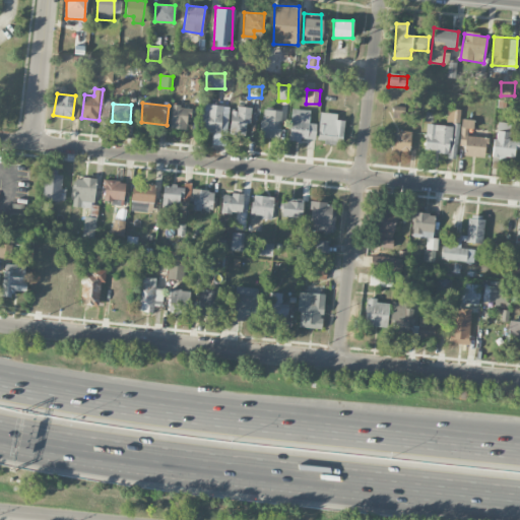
[(222,113),(222,105),(204,104),(204,131),(226,132),(228,113),(222,113)]
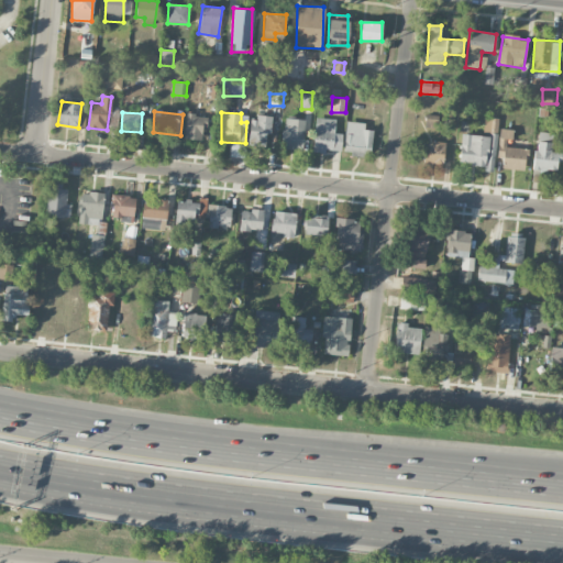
[(202,140),(202,127),(207,127),(208,116),(186,114),(185,139),(202,140)]
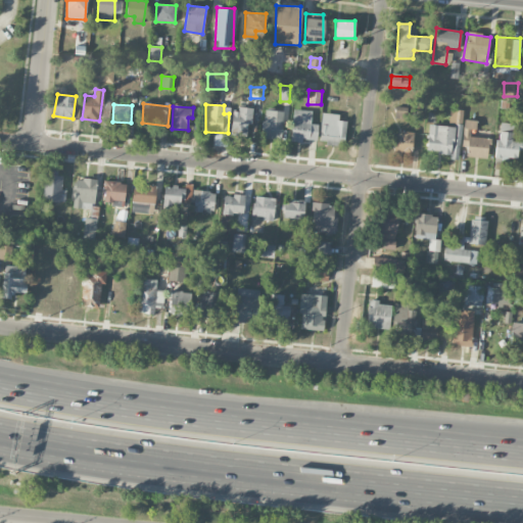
[(247,136),(247,124),(252,125),(252,108),(232,108),(231,136),(247,136)]
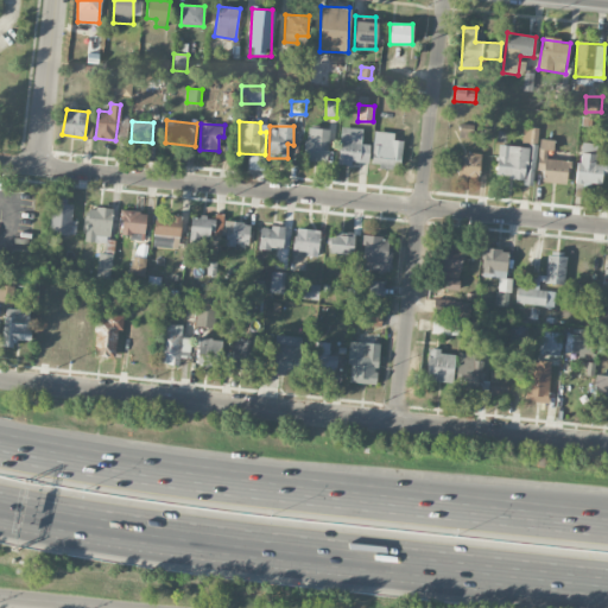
[(361,144),(362,130),(342,126),(337,160),(367,165),(371,145),(361,144)]
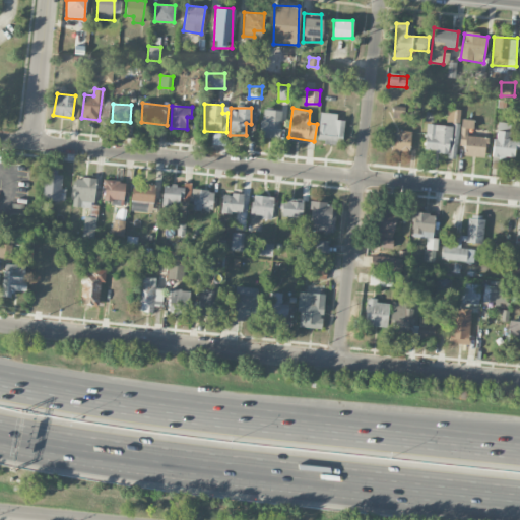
[(459,124),(461,110),(448,108),(446,122),(459,124)]
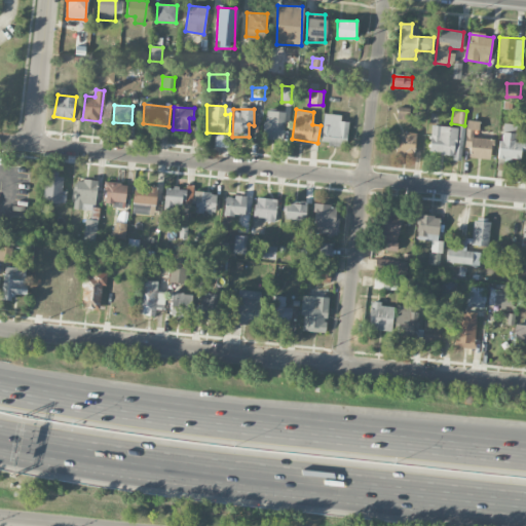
[(284,140),(285,111),(264,111),(263,139),(284,140)]
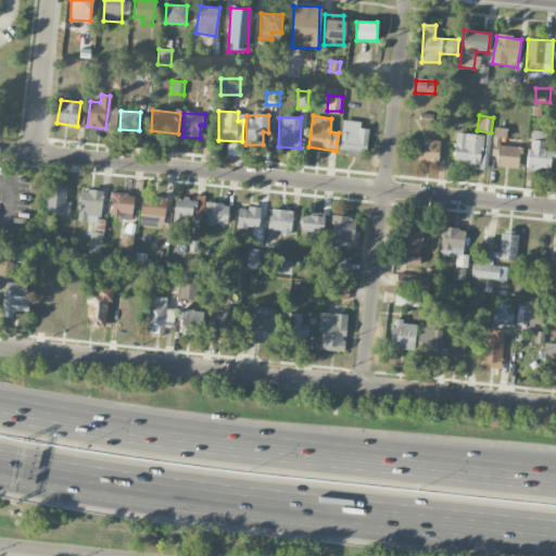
[(339,149),(366,152),(368,128),(359,128),(361,122),(342,119),(339,149)]
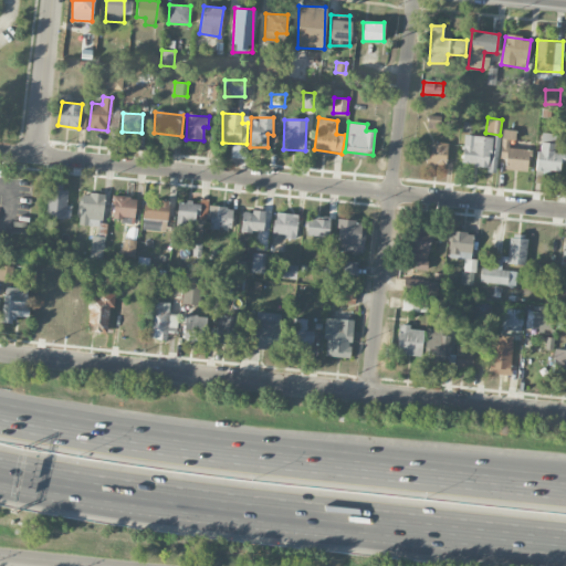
[(509,147),(510,139),(515,140),(516,130),(503,129),(500,158),(505,158),(504,169),(527,171),(530,149),(509,147)]
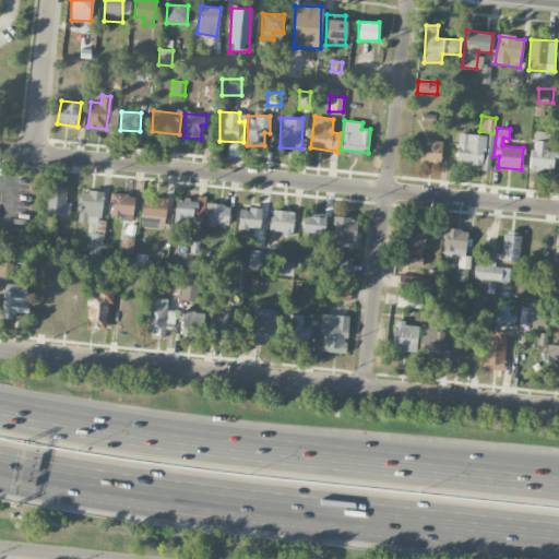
[(555,170),(556,152),(547,151),(548,132),(534,131),(531,168),(555,170)]
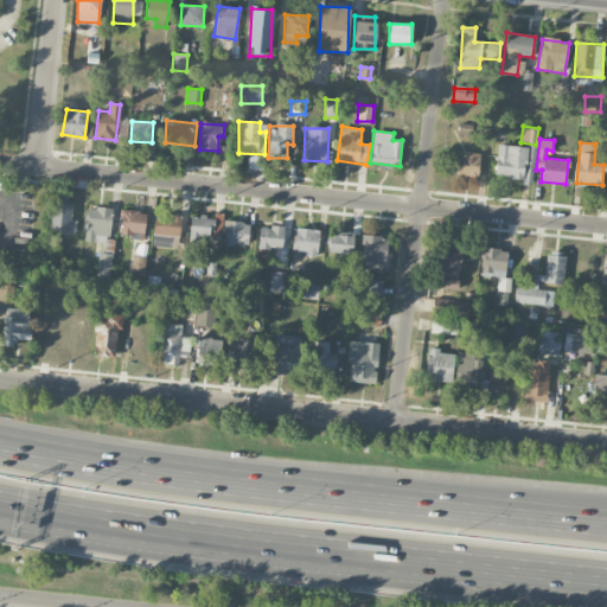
[(529,146),(497,145),(496,179),(532,180),(534,159),(528,159),(529,146)]
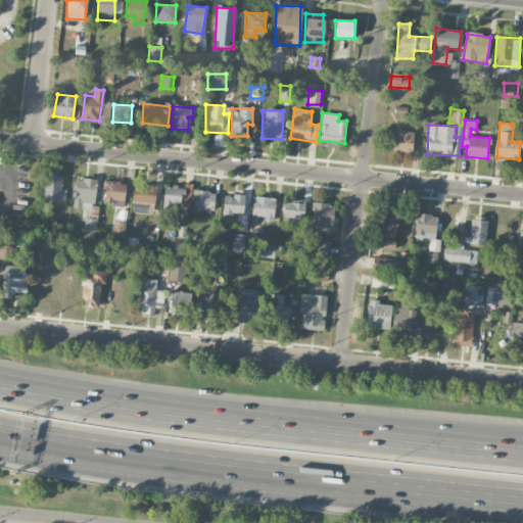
[(393,151),(412,152),(413,132),(393,131),(393,151)]
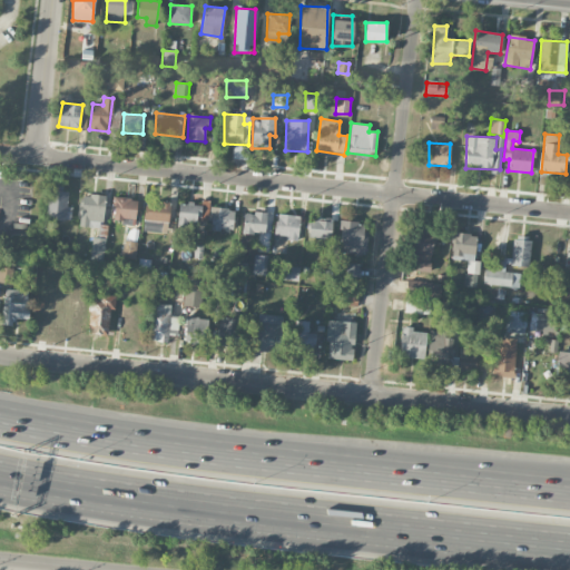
[(65,220),(69,193),(49,189),(45,217),(65,220)]
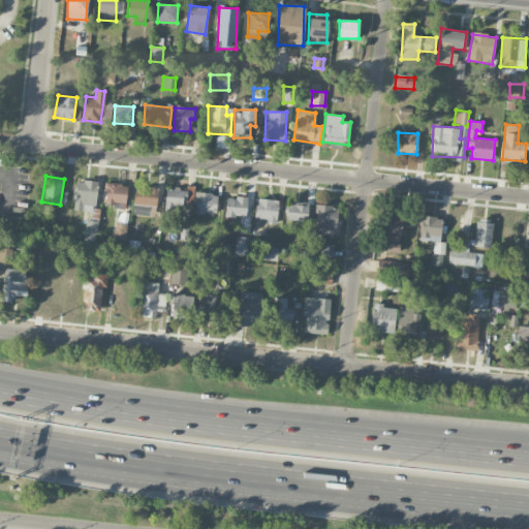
[(95,211),(97,181),(76,181),(75,210),(95,211)]
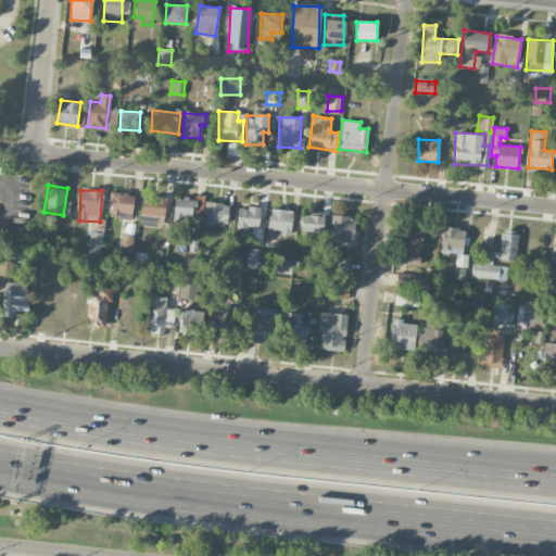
[(133,217),(134,193),(112,192),(111,217),(133,217)]
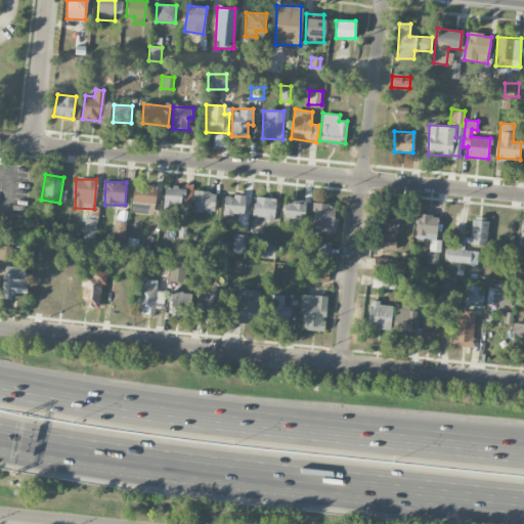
[(132,213),(155,214),(157,186),(133,185),(132,213)]
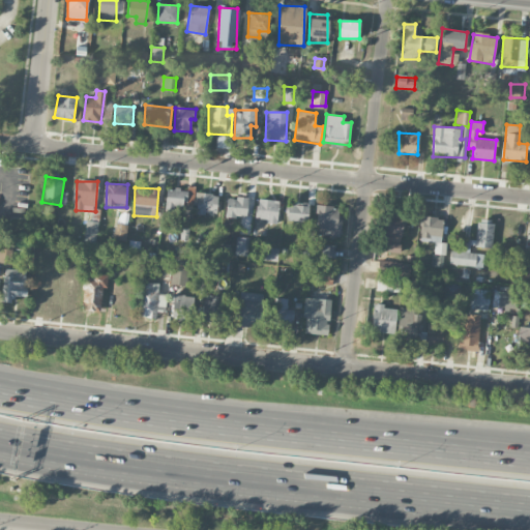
[(195,188),(167,187),(166,210),(173,211),(173,204),(185,205),(186,198),(195,198),(195,188)]
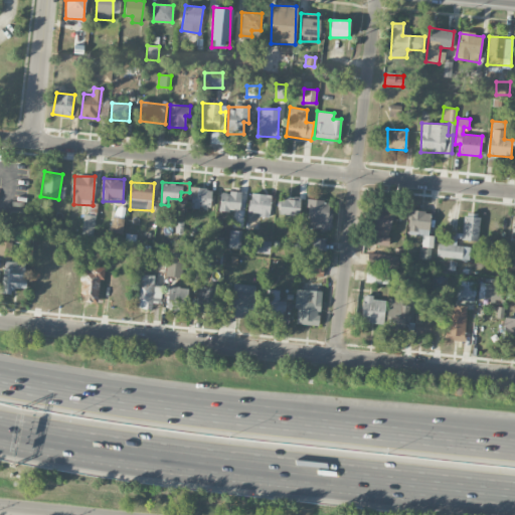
[(211,188),(191,188),(190,207),(210,207),(211,188)]
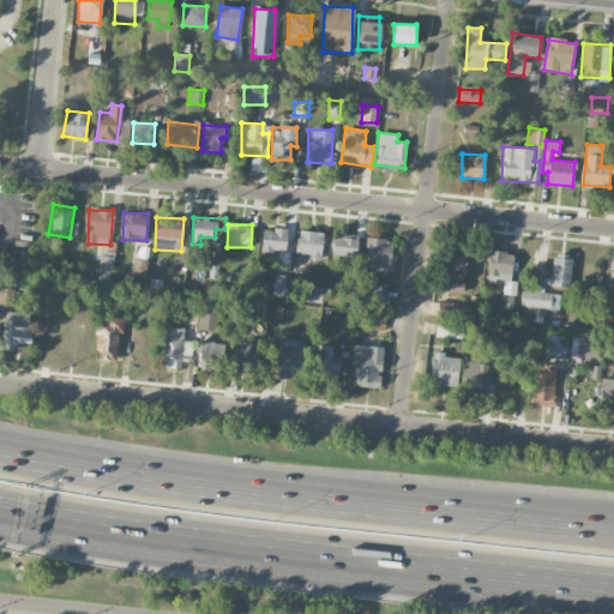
[(288,230),(264,227),(260,250),(286,252),(288,230)]
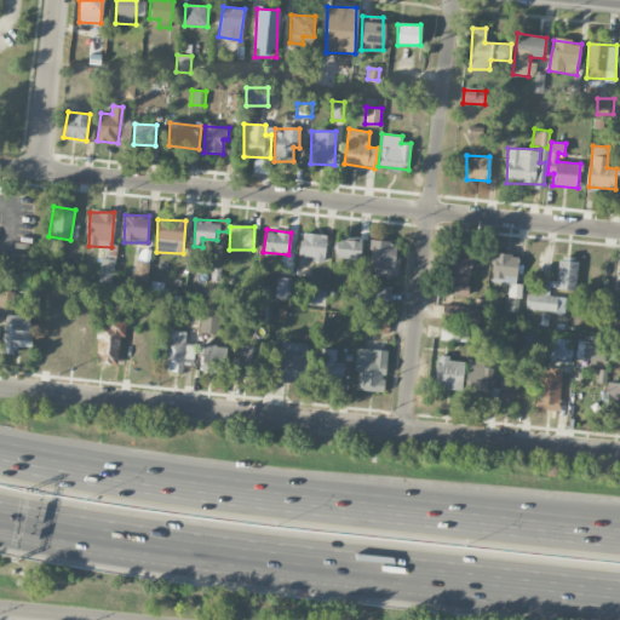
[(325,259),(326,234),(300,233),(299,258),(325,259)]
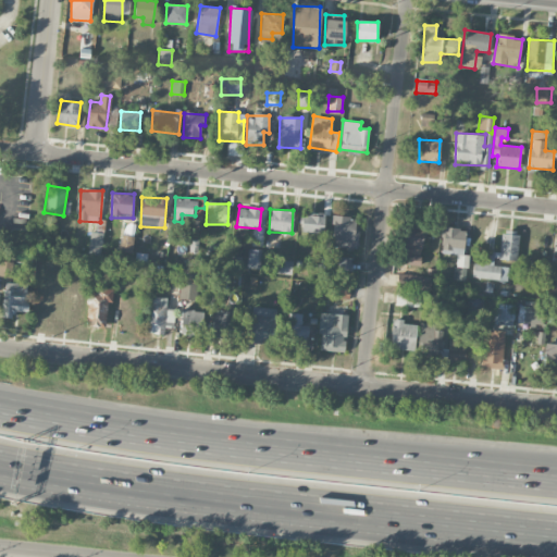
[(324,214),(302,213),(301,232),(324,233),(324,214)]
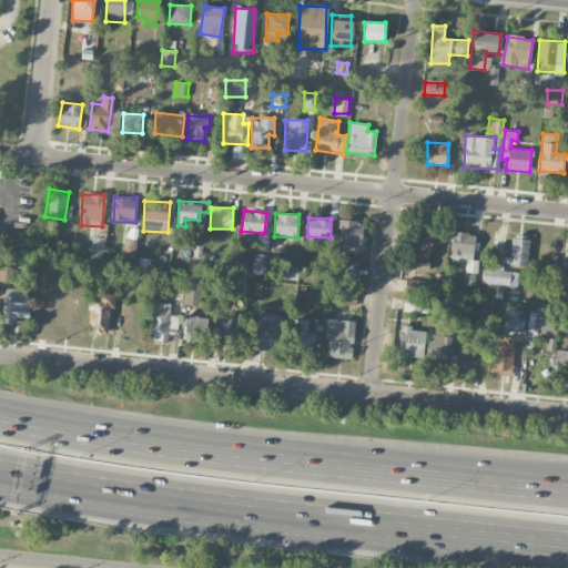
[(338,252),(364,252),(365,221),(340,221),(338,252)]
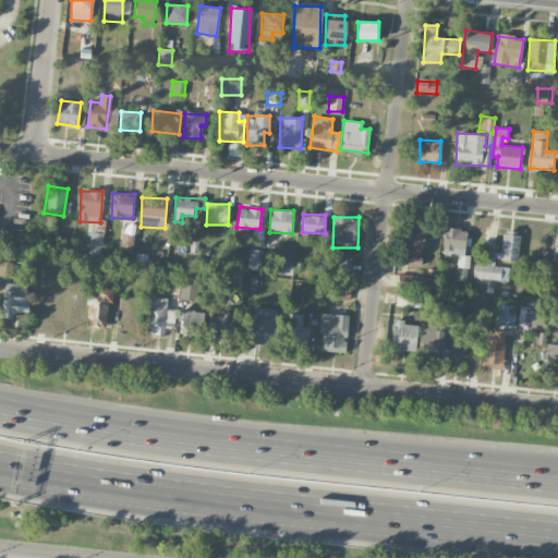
[(423,252),(425,226),(404,223),(401,265),(421,266),(422,252),(423,252)]
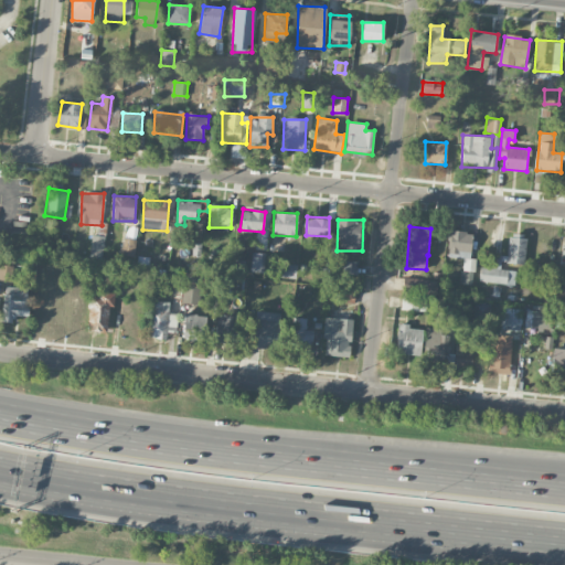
[(464,258),(461,279),(473,280),(476,258),(470,258),(472,232),(449,231),(448,257),(464,258)]
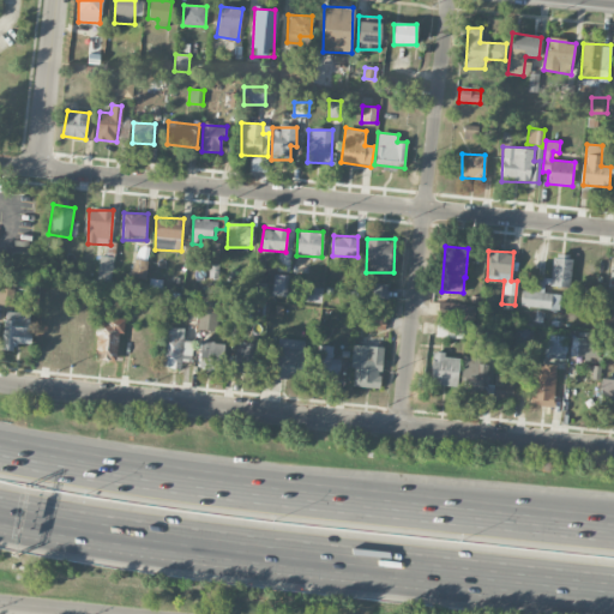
[(97,280),(112,281),(114,257),(100,256),(97,280)]
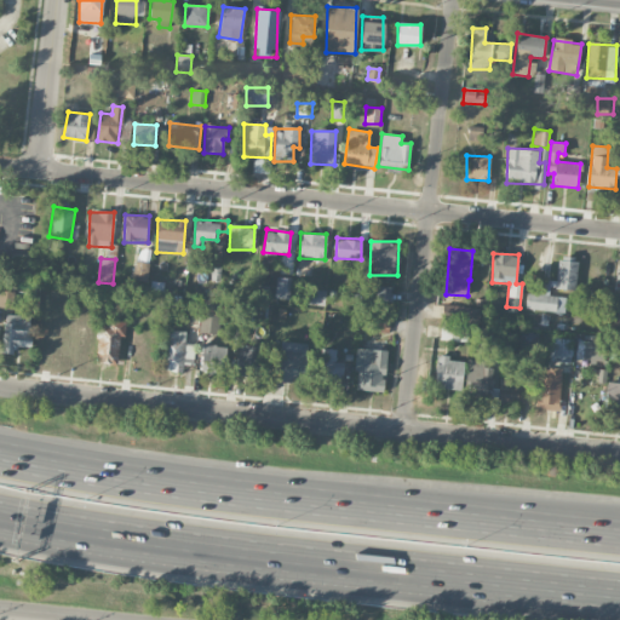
[(564,313),(567,293),(574,293),(578,262),(558,259),(556,281),(533,279),(532,292),(527,292),(526,309),(564,313)]
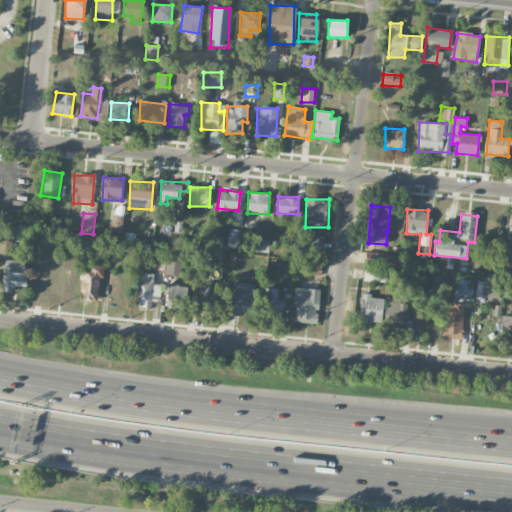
[(110,231),(121,232),(123,217),(112,215),(110,231)]
